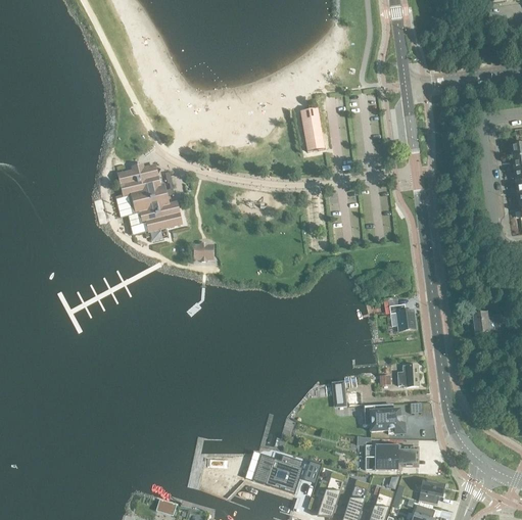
[(306,149),(325,147),(319,105),(300,108),(306,149)]
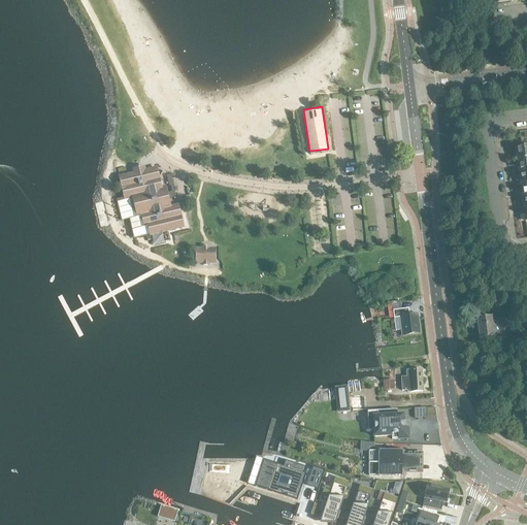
[(526,143),(514,145),(516,158),(526,156),(526,143)]
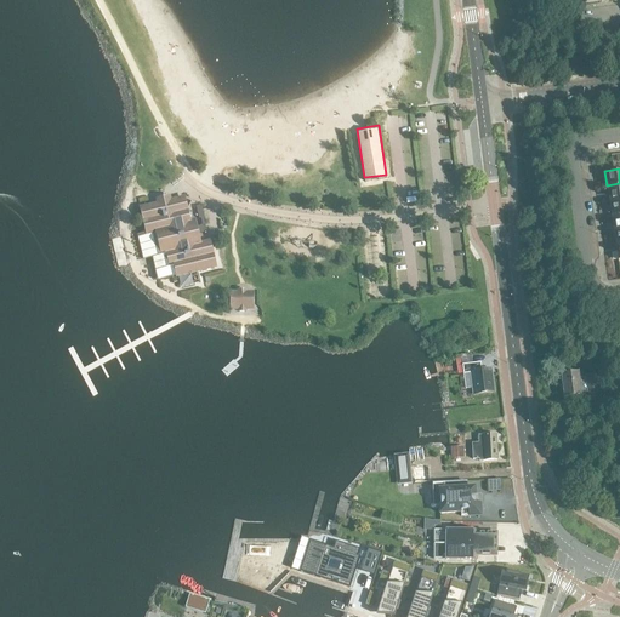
[(609,200),(619,198),(619,183),(607,186),(609,200)]
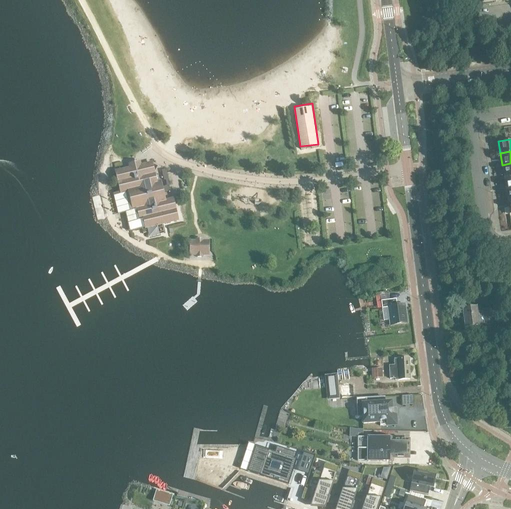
[(164,198),(161,190),(159,179),(155,180),(151,160),(139,163),(138,159),(128,162),(129,165),(115,169),(119,189),(127,188),(132,207),(136,206),(138,215),(142,215),(144,224),(161,221),(176,217),(171,196),(164,198)]
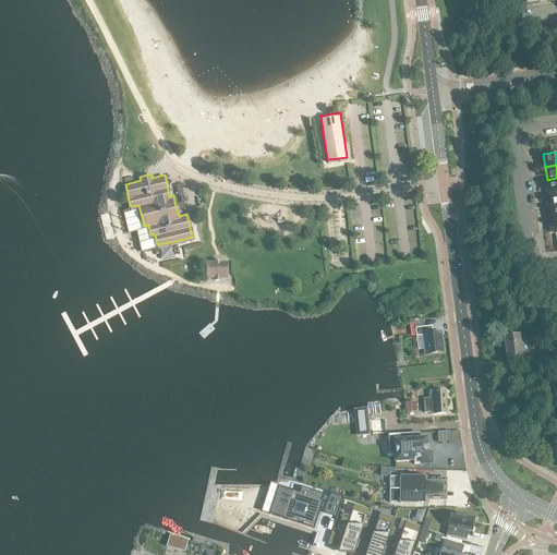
[(556,178),(547,180),(549,193),(556,191),(556,178)]
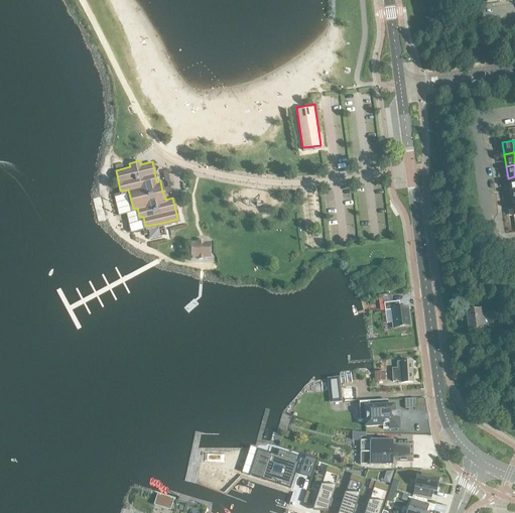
[(217,257),(217,244),(211,244),(211,242),(205,242),(205,244),(199,244),(199,257),(205,257),(205,259),(211,259),(211,257),(217,257)]
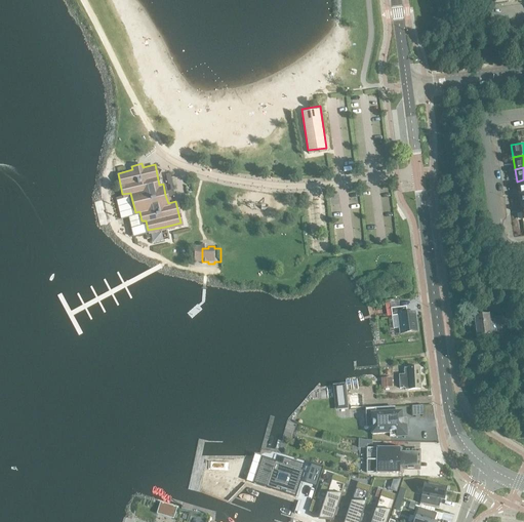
[(397,313),(400,331),(416,329),(414,310),(406,311),(405,305),(390,307),(391,314),(397,313)]
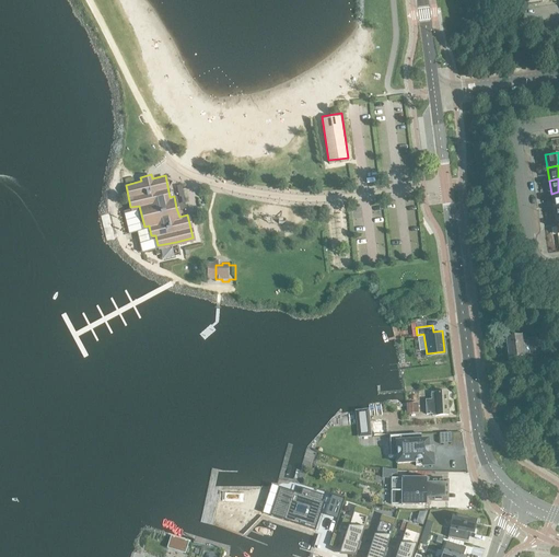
[(522,339),(521,334),(505,336),(508,357),(523,355),(528,354),(538,352),(536,336),(526,337),(526,338),(522,339)]
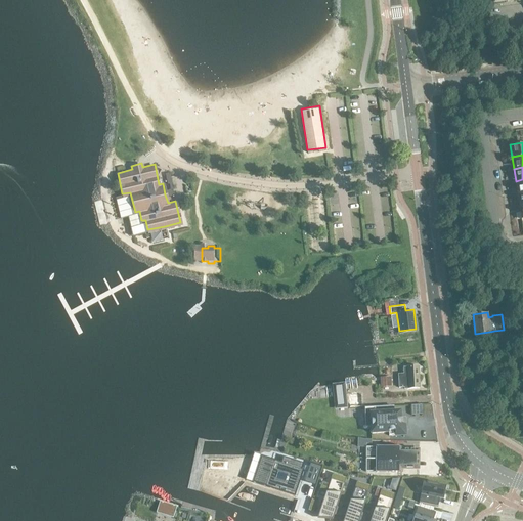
[(397,372),(398,386),(403,385),(403,386),(419,386),(418,364),(402,365),(402,372),(397,372)]
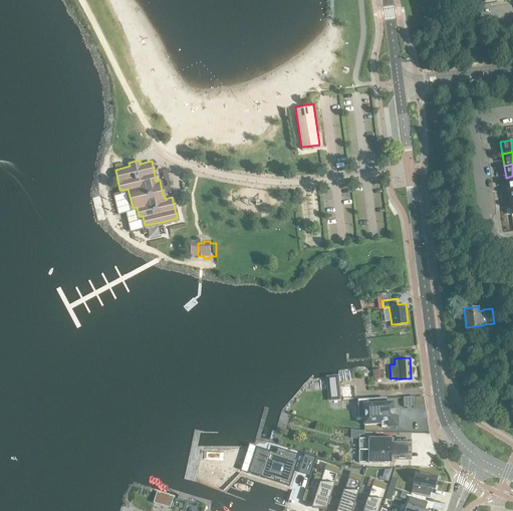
[(481,368),(478,358),(470,360),(473,370),(481,368)]
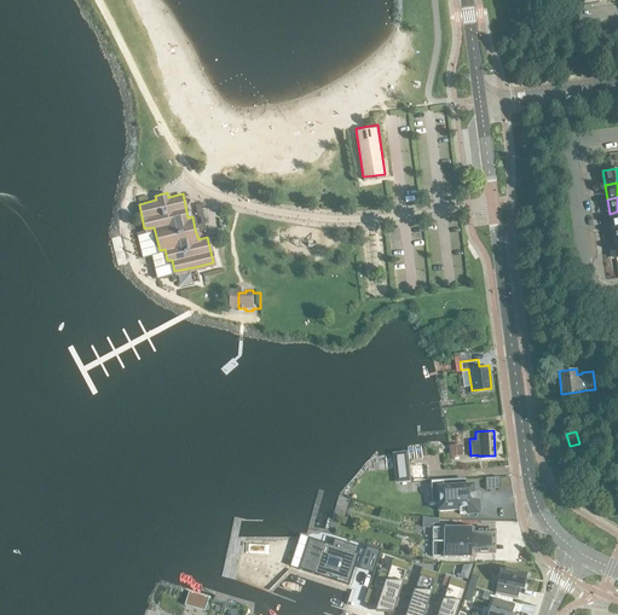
[(448,441),(448,448),(448,454),(461,453),(460,440),(448,441)]
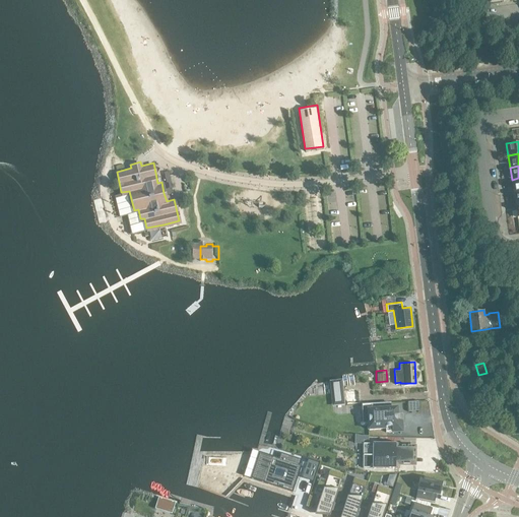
[(341,378),(329,379),(331,394),(342,392),(341,378)]
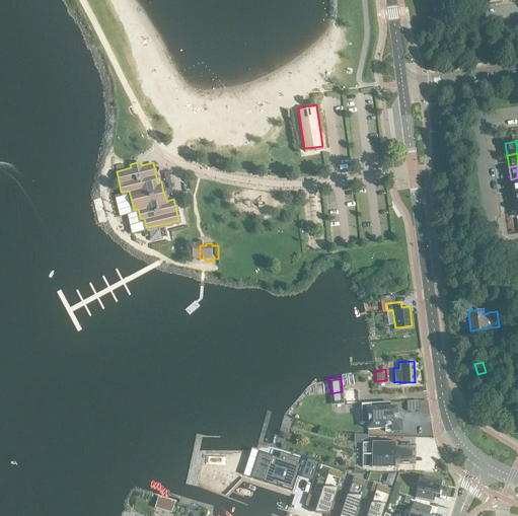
[(345,401),(358,400),(357,388),(345,388),(345,401)]
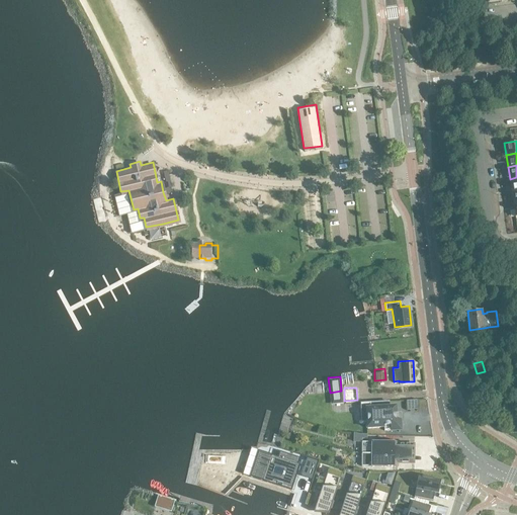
[(331,403),(342,401),(341,391),(330,393),(331,403)]
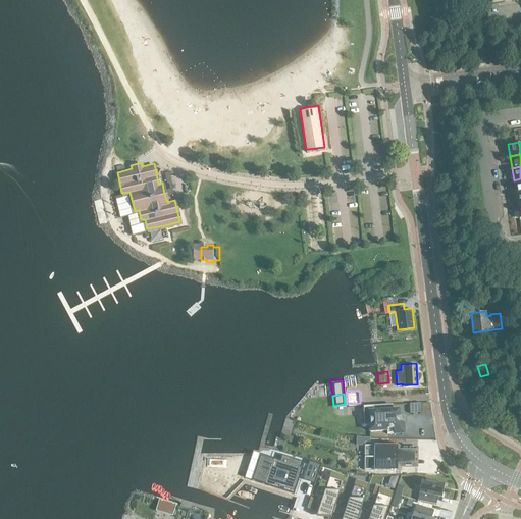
[(403,430),(402,420),(398,421),(397,409),(378,410),(377,404),(362,405),(363,411),(369,411),(369,423),(368,423),(369,430),(386,428),(386,431),(403,430)]
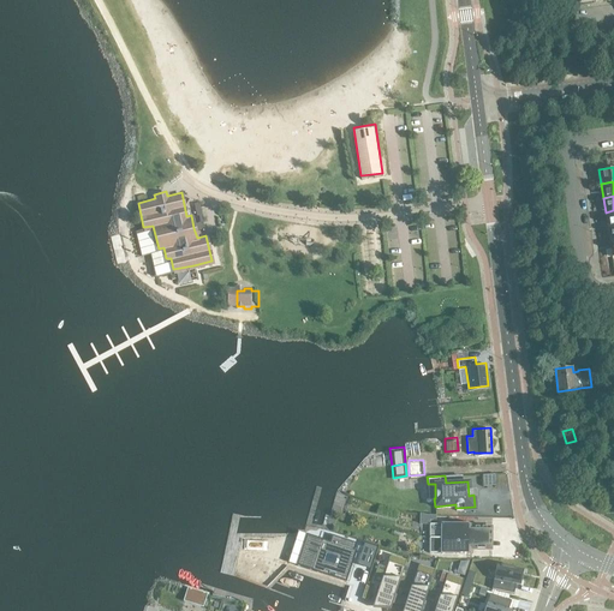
[(428,535),(490,535),(490,527),(471,527),(471,522),(428,522),(428,535)]
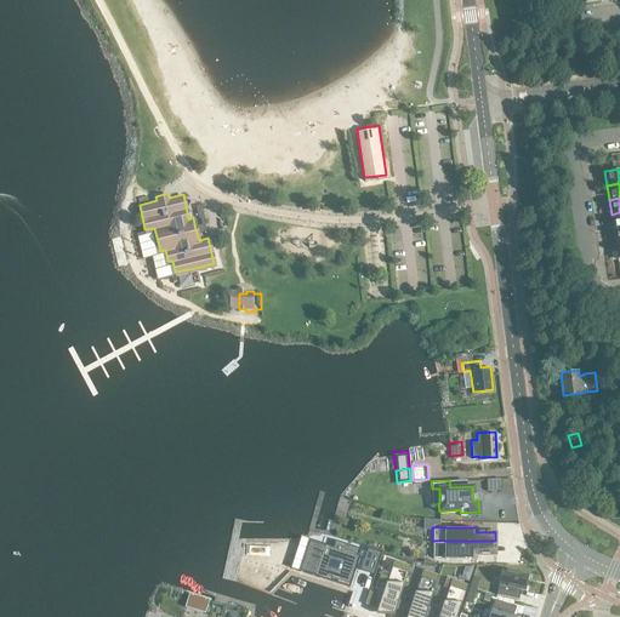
[(310,537),(299,569),(348,586),(359,554),(357,553),(359,547),(335,538),(333,546),(310,537)]
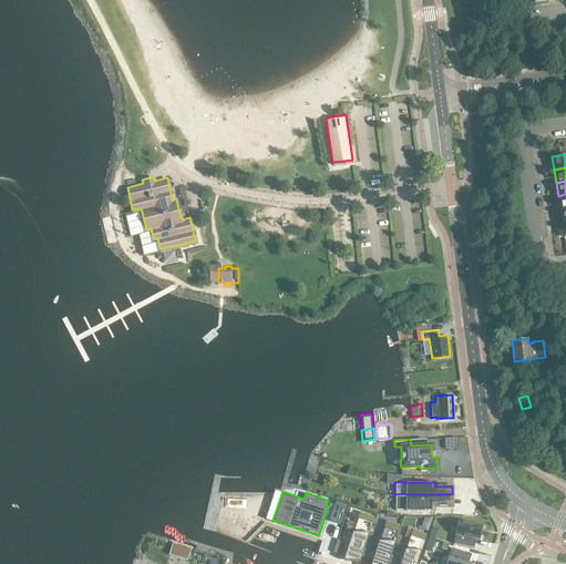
[(452,503),(452,494),(394,494),(395,509),(434,509),(434,503),(452,503)]
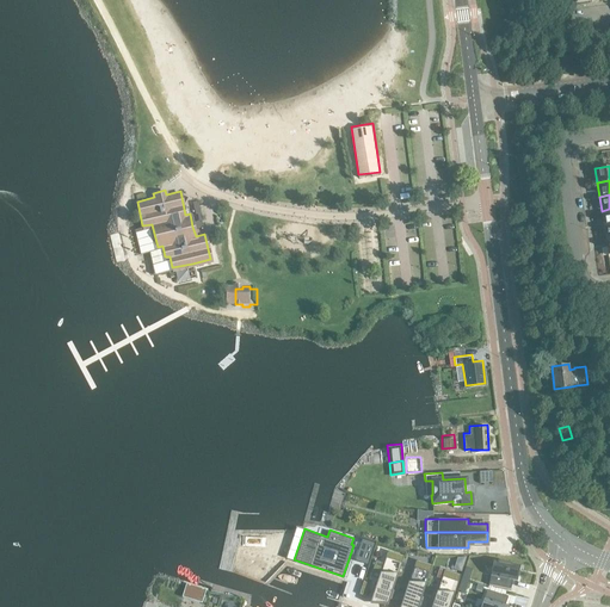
[(264,544),(265,534),(241,533),(241,543),(264,544)]
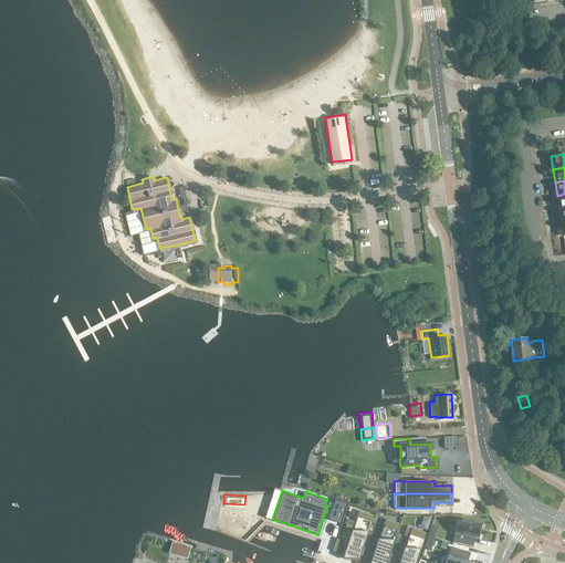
[(341,520),(347,500),(334,496),(327,515),(341,520)]
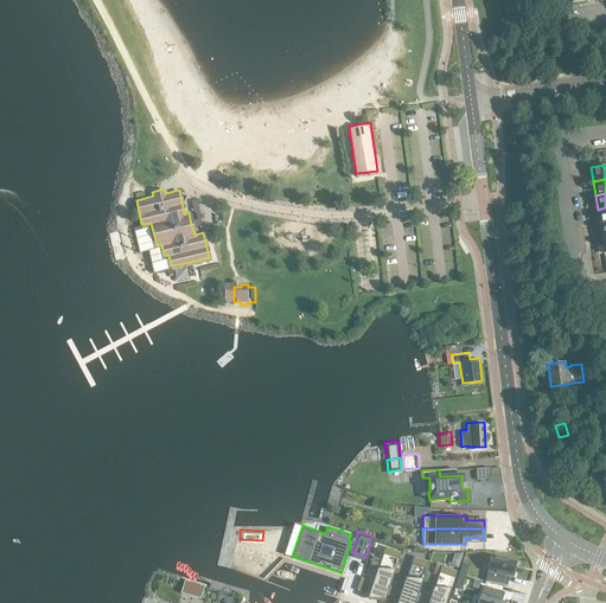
[(371,585),(367,598),(384,598),(387,594),(389,584),(390,582),(390,581),(401,550),(384,545),(374,578),(371,585)]
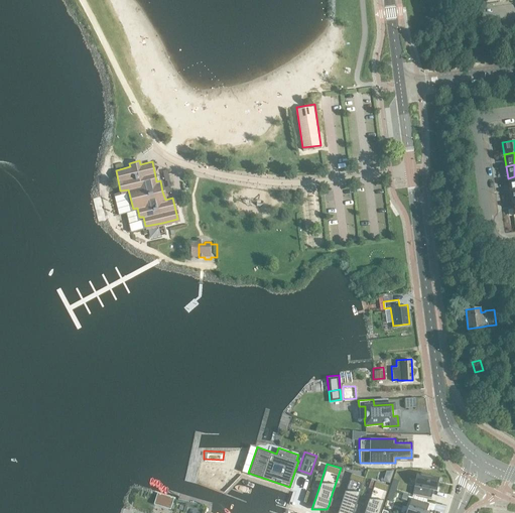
[(339,506),(337,512),(352,512),(356,502),(364,476),(351,472),(342,500),(341,500),(340,506),(339,506)]
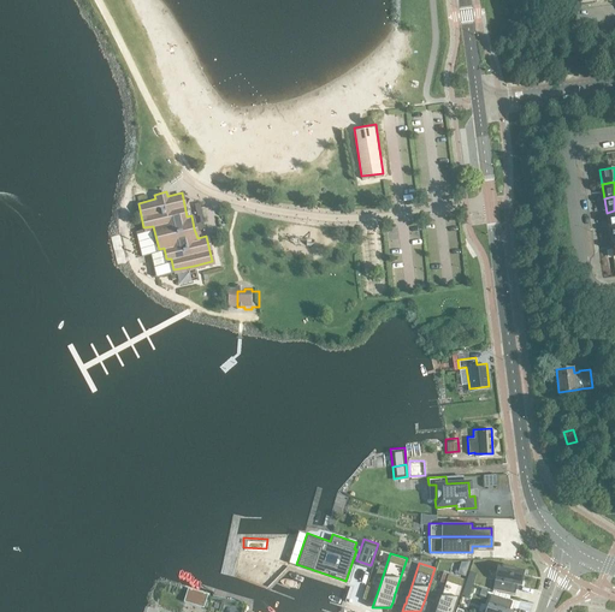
[(494,577),(491,588),(514,592),(515,583),(520,584),(522,574),(524,570),(524,569),(497,563),(496,569),(494,577)]
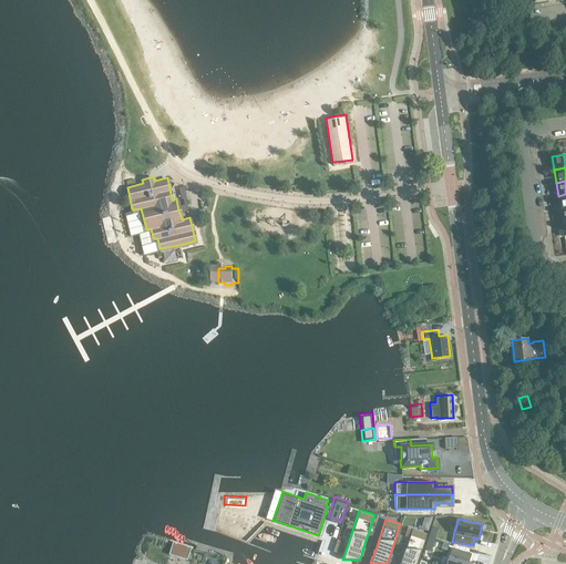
[(227,522),(225,530),(244,536),(246,527),(227,522)]
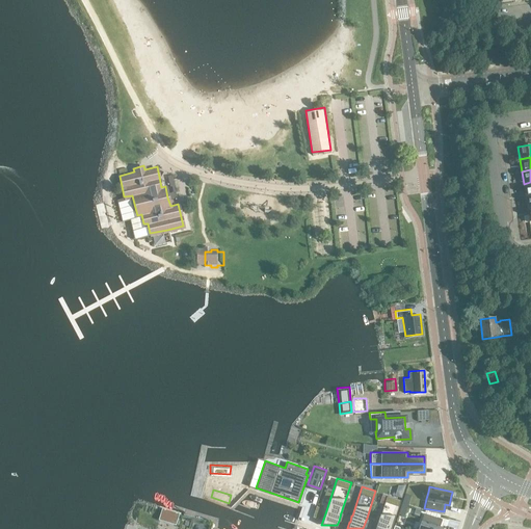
[(404,492),(401,502),(407,504),(410,494),(404,492)]
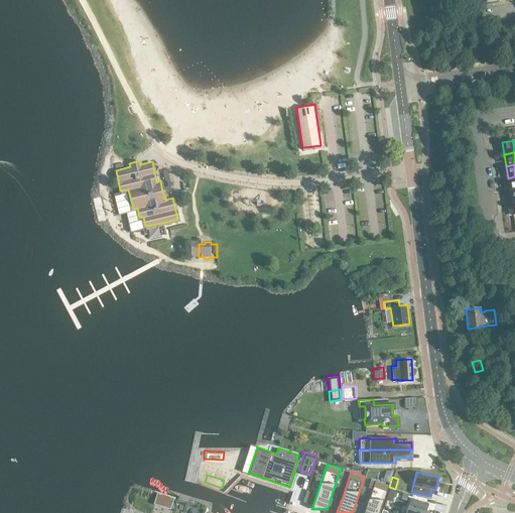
[(363,512),(378,512),(380,510),(379,510),(388,484),(374,480),(365,508),(363,512)]
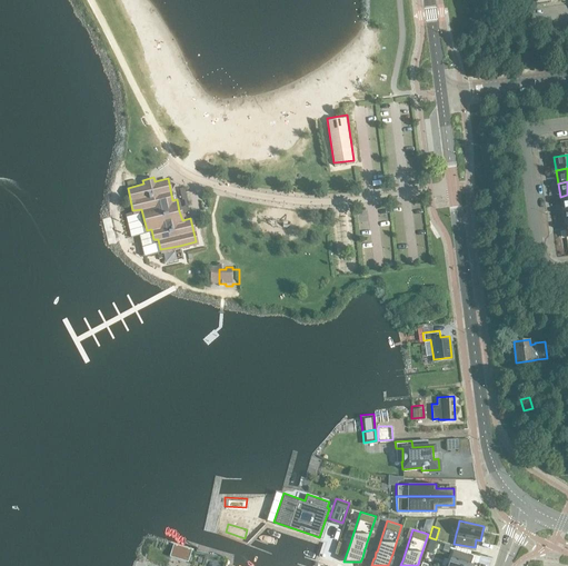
[(429,537),(426,548),(432,550),(436,539),(429,537)]
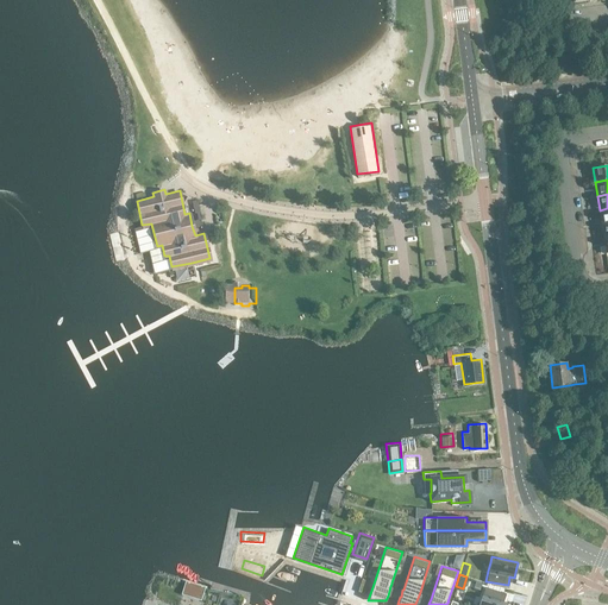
[(185,581),(181,592),(201,598),(204,587),(185,581)]
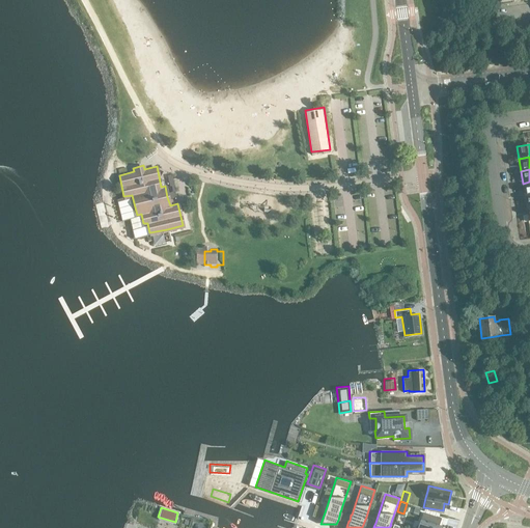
[(417,527),(416,527),(441,527),(442,526),(438,525),(441,517),(422,511),(419,520),(417,527)]
